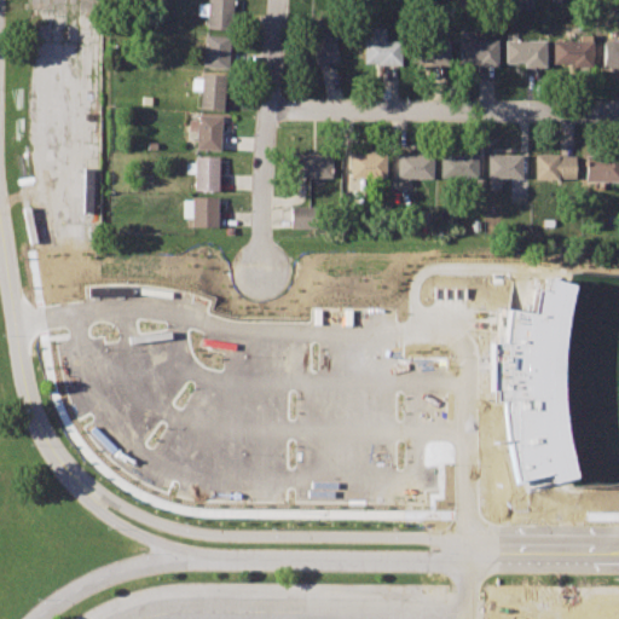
[(230,0),(207,0),(207,3),(197,4),(196,15),(207,16),(206,28),(230,29),(230,0)]
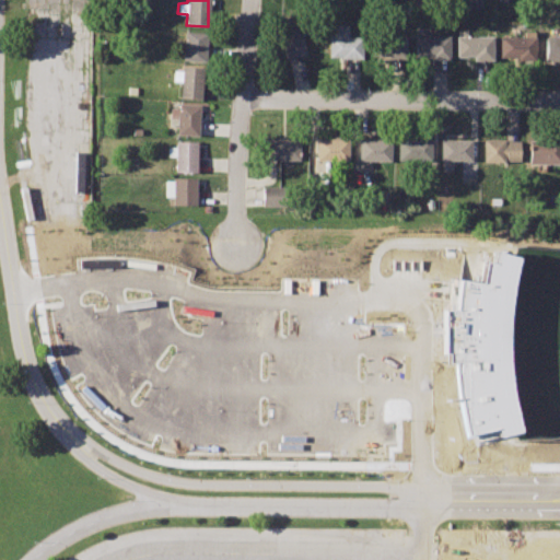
[(299,19),(278,24),(286,57),(306,53),(299,19)]
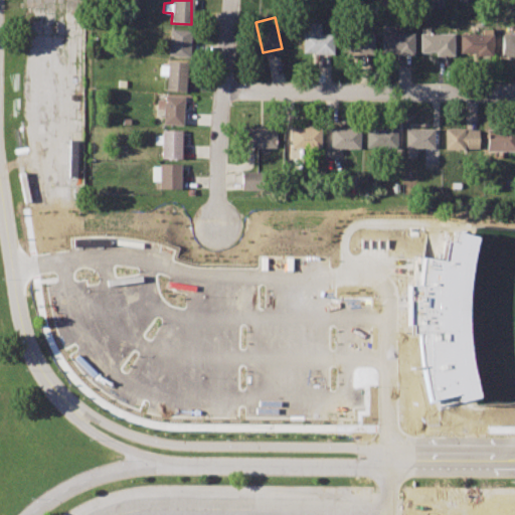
[(333,33),(321,33),(321,22),(305,22),(305,32),(302,32),(303,52),(333,52),(333,33)]
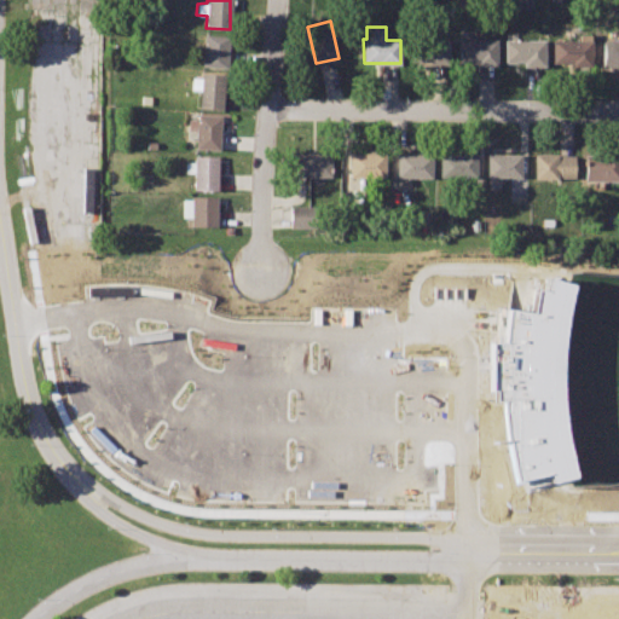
[(227,36),(203,35),(202,67),(226,68),(227,36)]
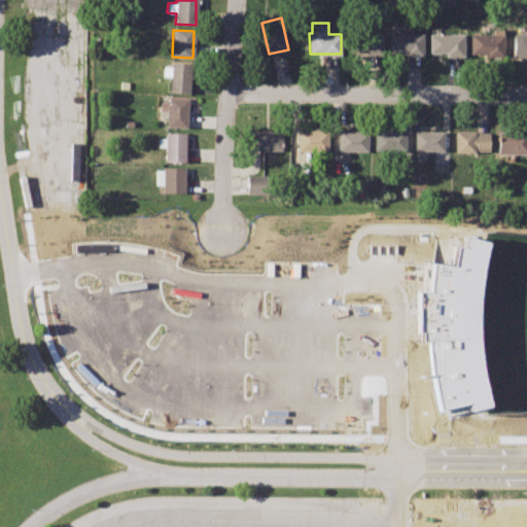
[(382,33),(352,34),(352,54),(383,54),(382,33)]
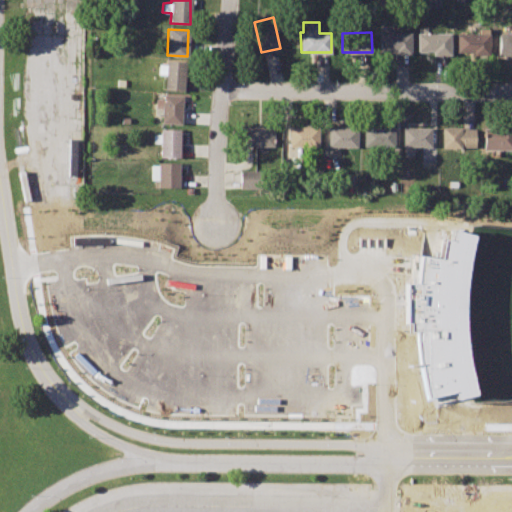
[(412,33),(379,32),(380,53),(412,53),(412,33)]
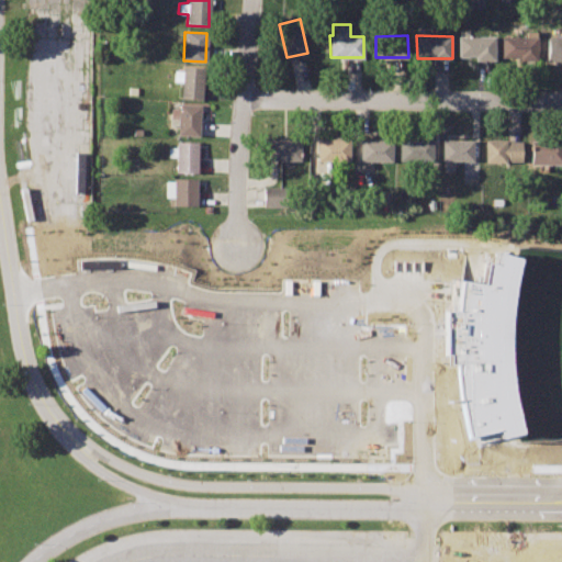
[(536,35),(502,35),(502,57),(536,57),(536,35)]
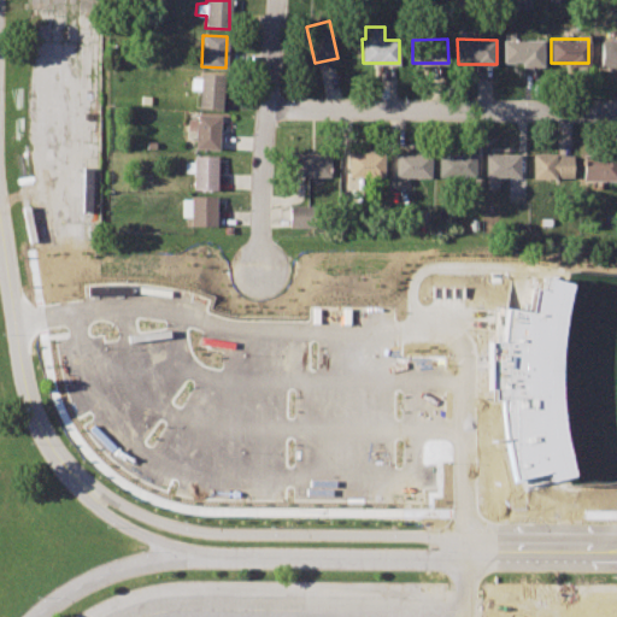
[(542,40),(503,40),(504,60),(523,60),(522,66),(542,66),(542,40)]
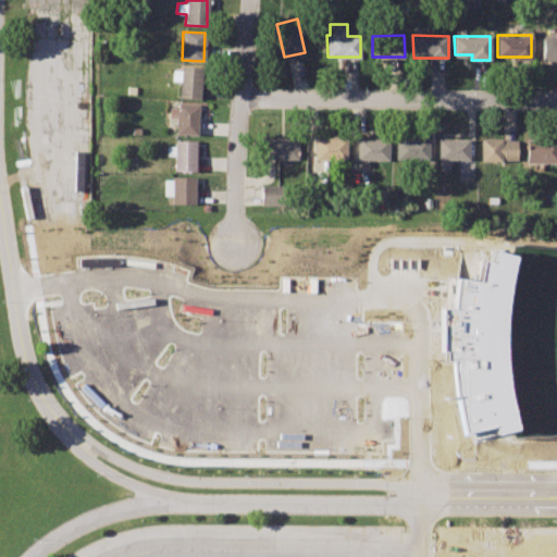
[(556,37),(542,38),(542,61),(556,61),(556,37)]
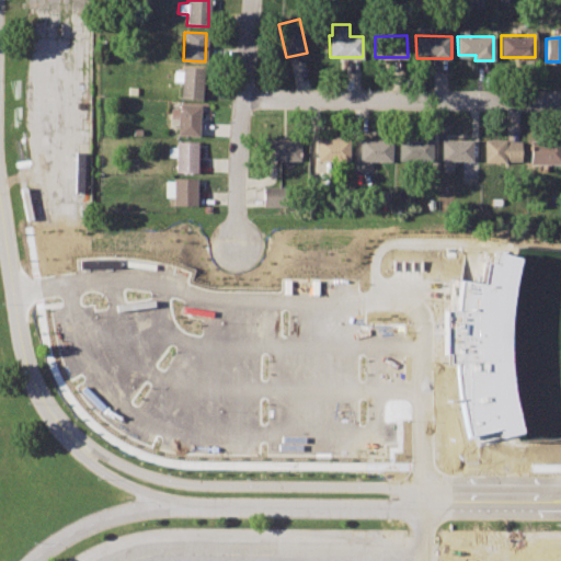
[(204,68),(183,67),(182,98),(203,99),(204,68)]
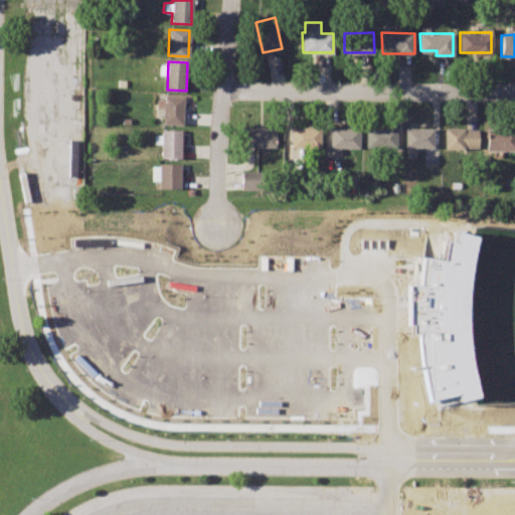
[(183,96),(165,96),(165,99),(157,99),(157,108),(164,108),(164,123),(182,124),(183,96)]
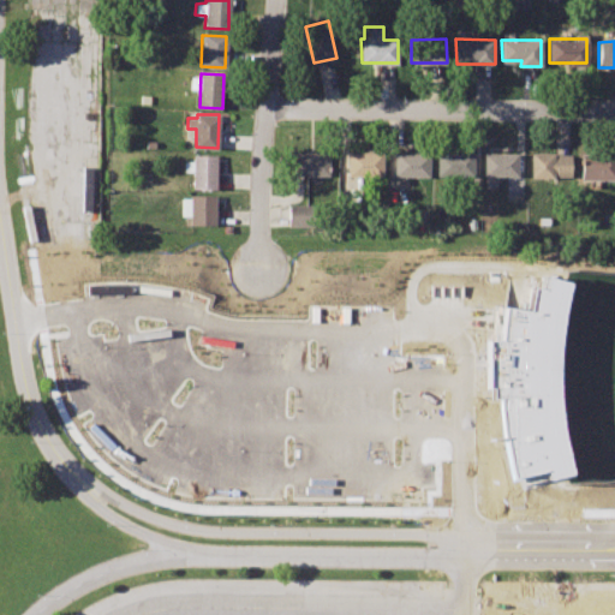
[(328,151),(293,151),(294,175),(329,174),(328,151)]
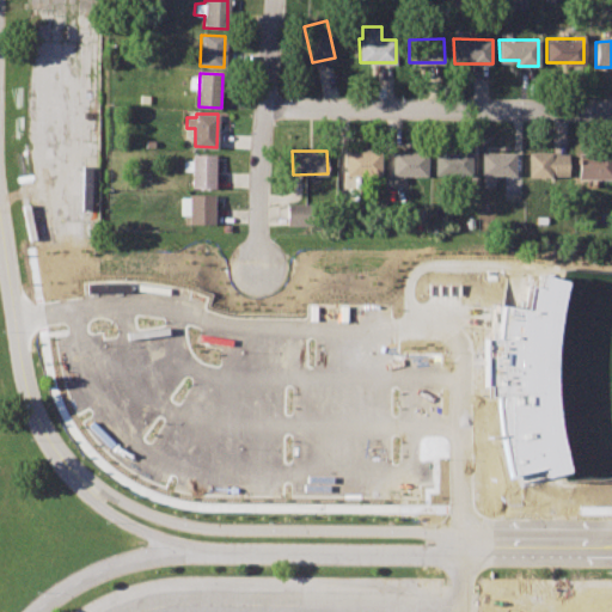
[(380,151),(346,152),(346,176),(381,176),(380,151)]
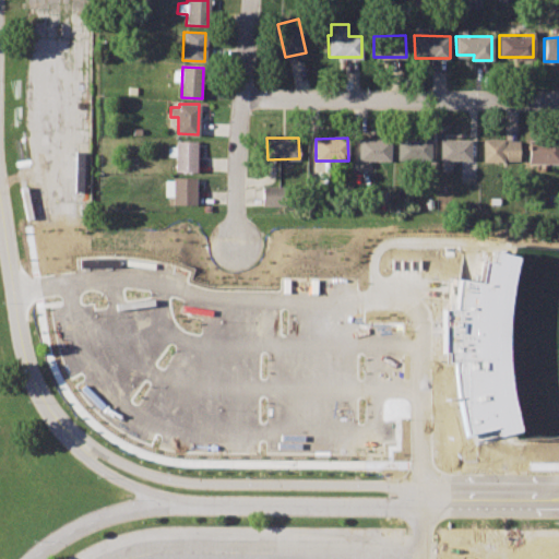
[(390,140),(359,139),(358,158),(390,159),(390,140)]
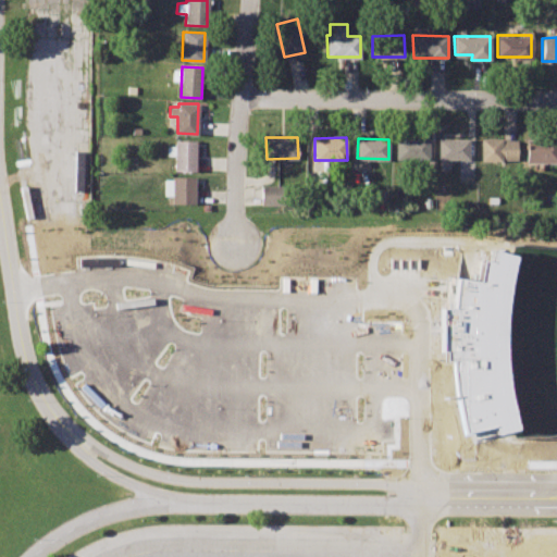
[(430,138),(396,138),(396,160),(430,159),(430,138)]
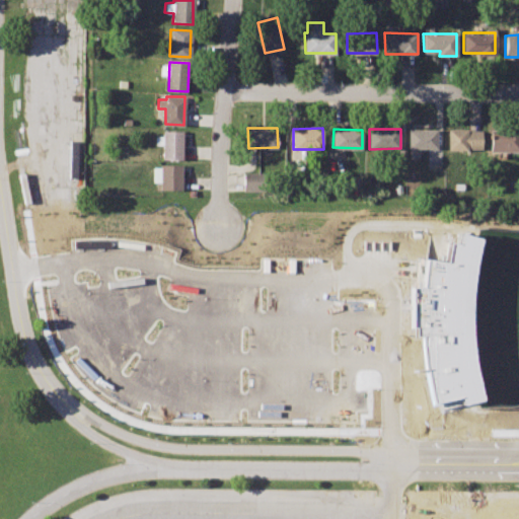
[(483,129),(449,129),(449,150),(483,149),(483,129)]
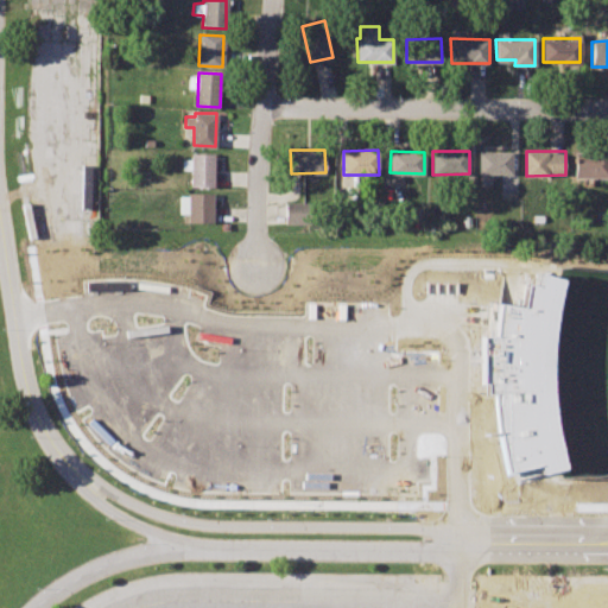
[(607,151),(576,151),(576,176),(607,176),(607,151)]
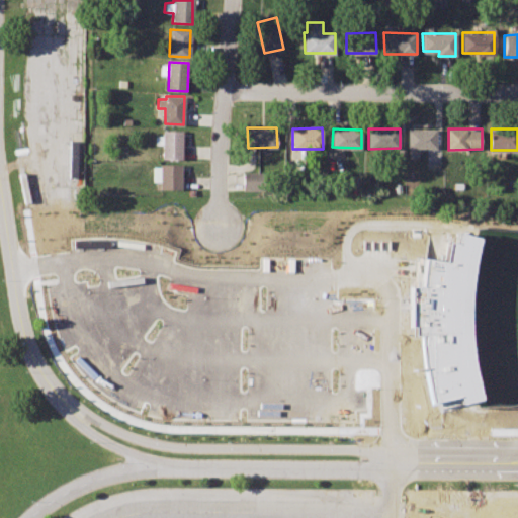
[(435,130),(408,131),(408,148),(436,147),(435,130)]
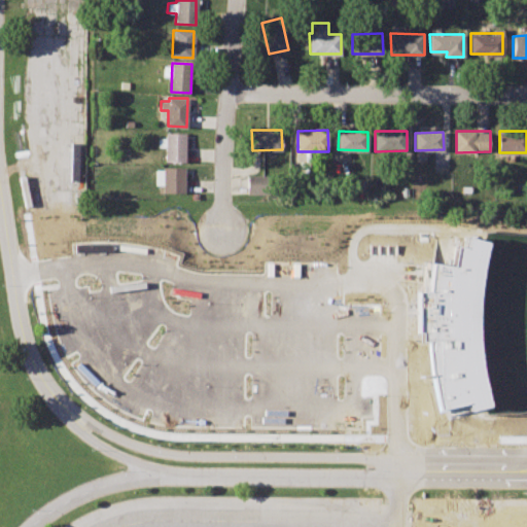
[(185,133),(166,133),(166,138),(157,138),(157,146),(166,146),(166,162),(184,161),(185,133)]
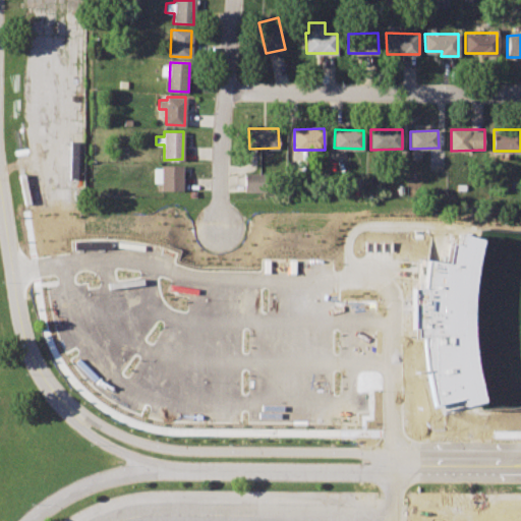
[(181,167),(163,167),(162,169),(154,169),(154,183),(163,183),(163,191),(182,192),(181,167)]
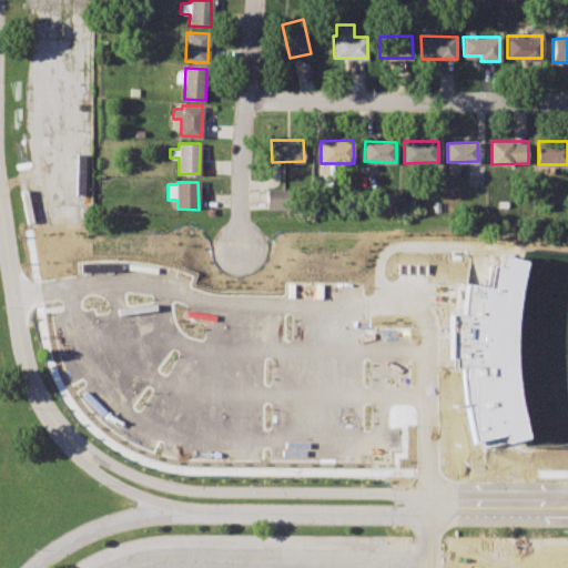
[(292,190),(267,189),(267,209),(292,209),(292,190)]
